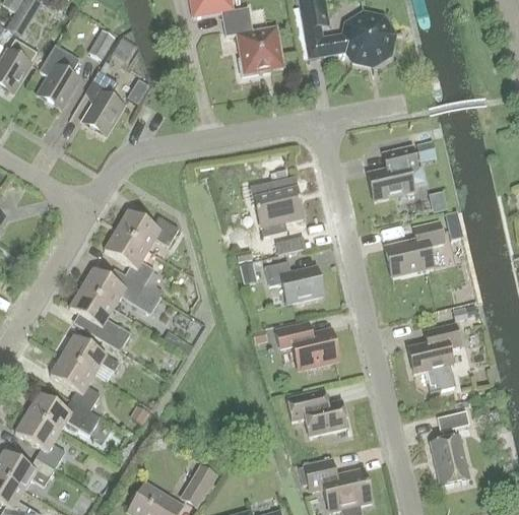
[(23,0),(8,25),(21,34),(41,2),(38,0),(23,0)]
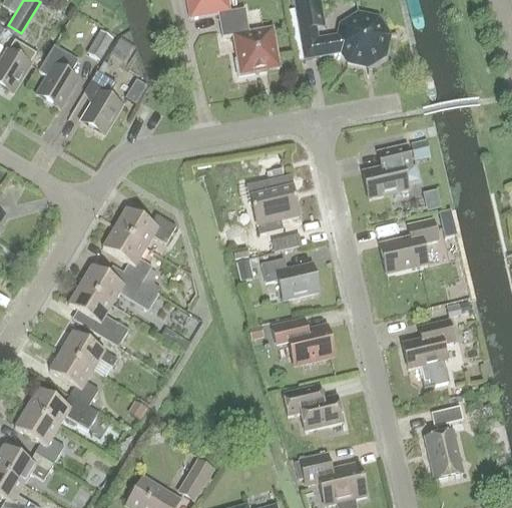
[(245,6),(230,8),(228,0),(187,0),(190,15),(218,11),(222,35),(233,33),(238,57),(236,57),(239,74),(257,71),(256,69),(281,65),(274,25),(249,29),(245,6)]
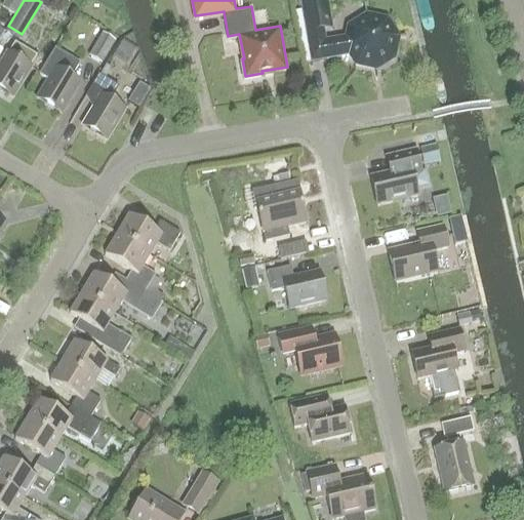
[(301,0),(312,58),(352,51),(357,60),(376,65),(393,53),(397,34),(387,17),(367,12),(350,23),(349,33),(326,37),(324,26),(327,14),(324,0),(301,0)]
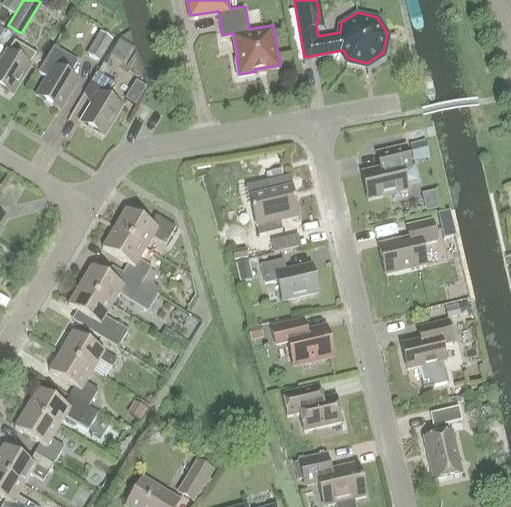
[(100,58),(113,36),(101,29),(87,50),(100,58)]
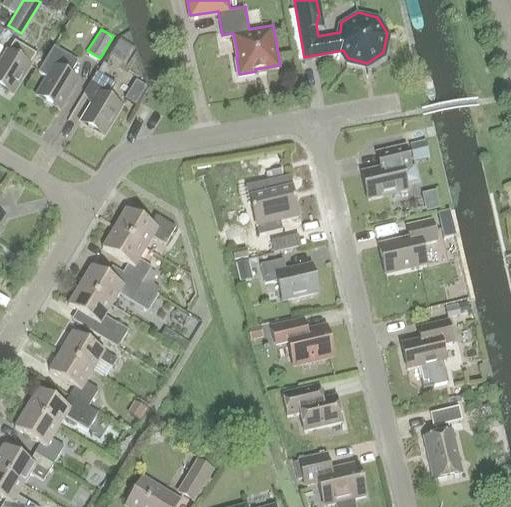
[(15,39),(9,48),(8,47),(0,60),(0,84),(13,92),(32,62),(30,61),(36,51),(15,39)]
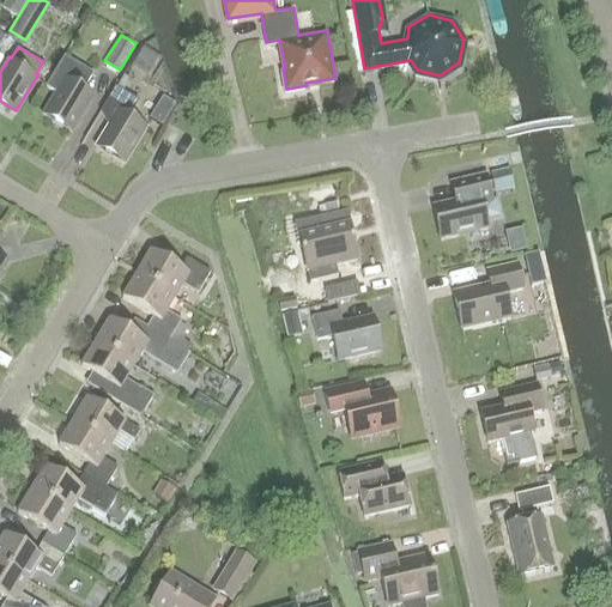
[(56,89),(43,110),(72,128),(95,92),(84,86),(94,70),(65,53),(47,83),(56,89)]
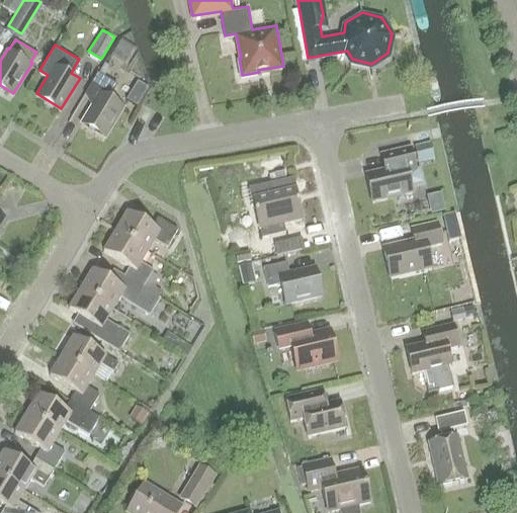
[(124,105),(108,95),(117,82),(97,71),(86,91),(92,103),(82,120),(106,136),(124,105)]
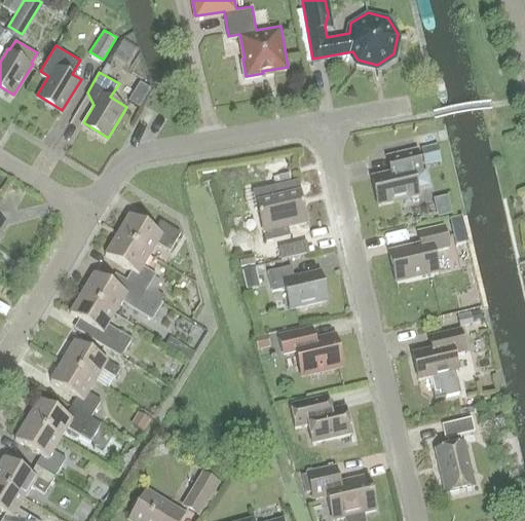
[(140,79),(129,98),(140,105),(151,86),(140,79)]
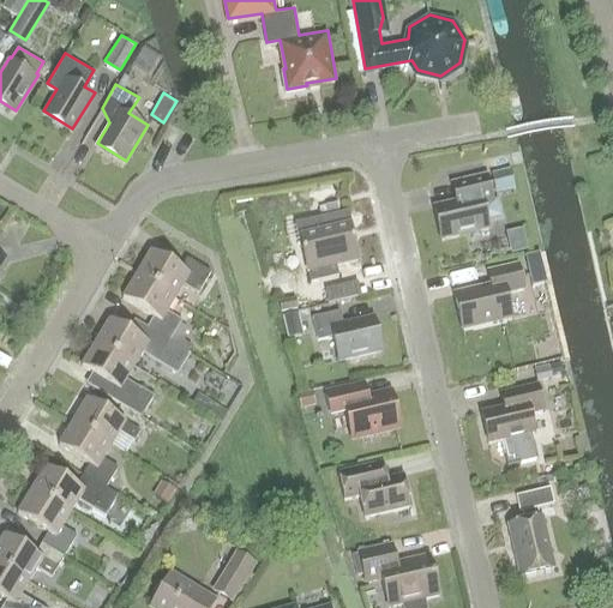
[(516,185),(511,164),(492,169),(497,190),(516,185)]
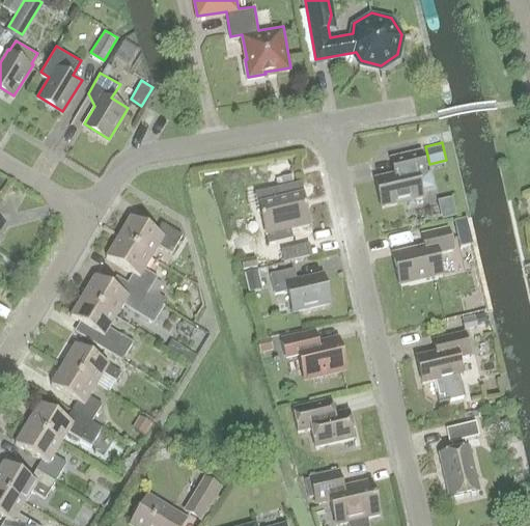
[(391,155),(395,170),(375,175),(383,204),(423,195),(421,186),(434,183),(430,169),(426,170),(421,148),(391,155)]
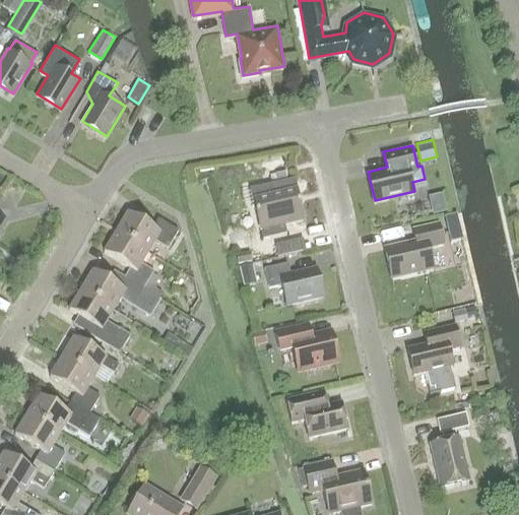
[(262,227),(304,217),(298,192),(300,191),(296,175),(250,186),(254,202),(256,201),(262,227)]
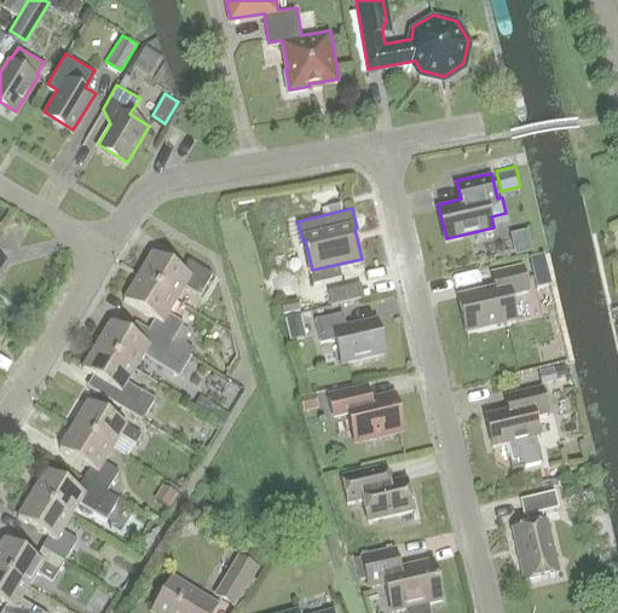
[(530,225),(514,229),(519,250),(535,247),(530,225)]
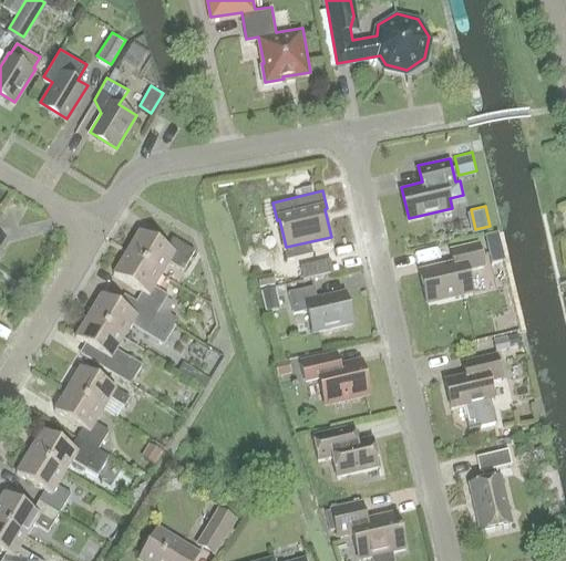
[(127,250),(163,271),(171,259),(184,267),(195,248),(173,235),(167,245),(141,228),(127,250)]
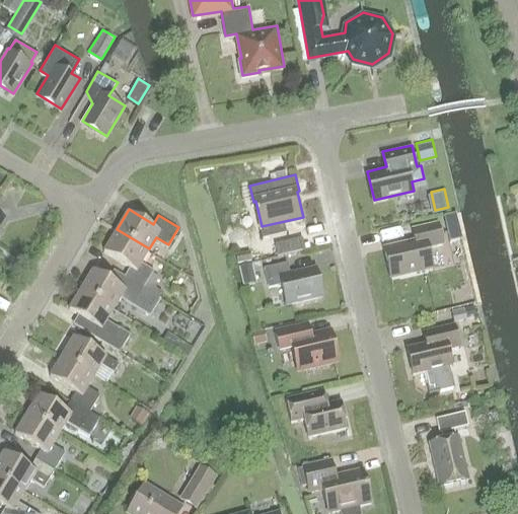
[(456,217),(445,219),(450,239),(460,236),(457,226),(456,217)]
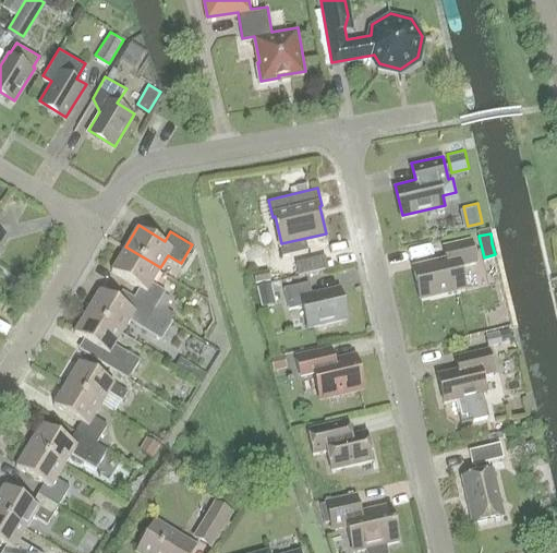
[(476,260),(471,237),(444,243),(447,255),(413,264),(421,297),(465,287),(460,263),(476,260)]
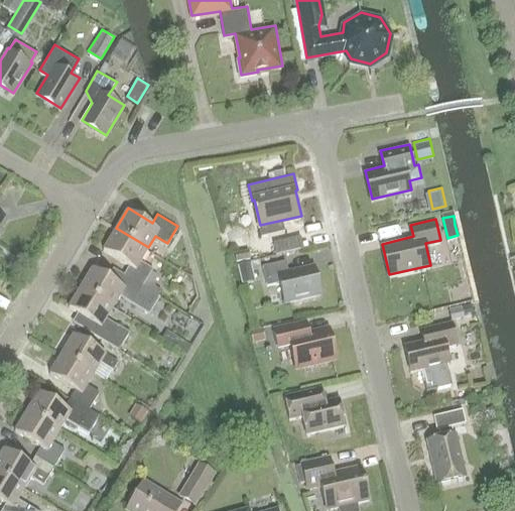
[(124,272),(143,283),(154,265),(141,258),(148,247),(116,228),(104,247),(129,263),(124,272)]
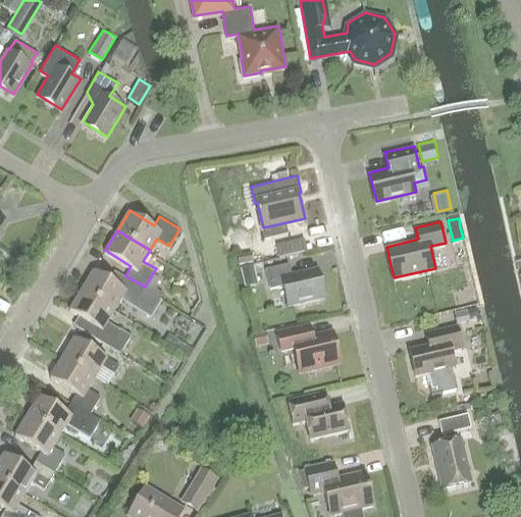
[(279,254),(308,248),(305,236),(277,243),(279,254)]
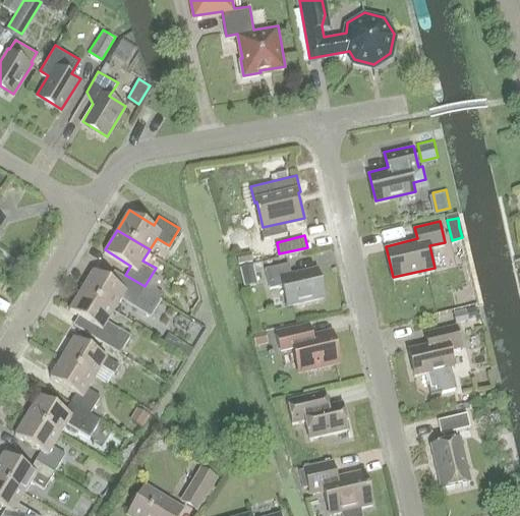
[(253,260),(251,250),(237,253),(239,263),(253,260)]
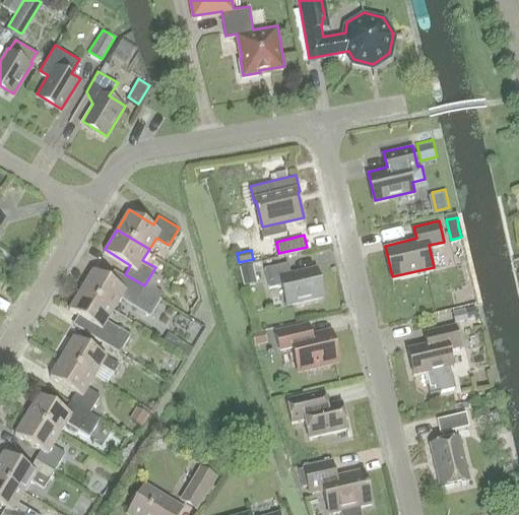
[(323,294),(317,266),(292,271),(288,260),(265,265),(269,285),(283,282),(287,302),(323,294)]
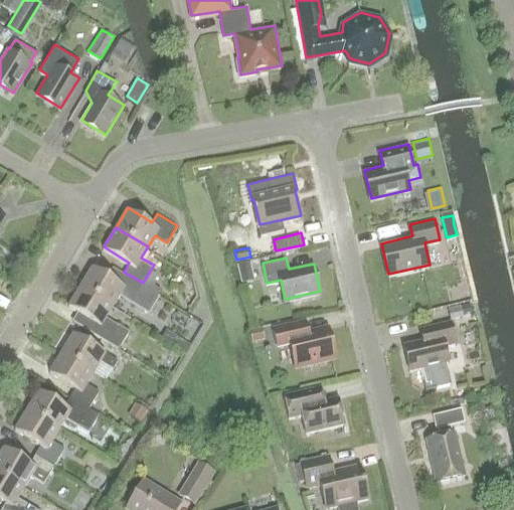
[(255,279),(250,260),(238,263),(242,282),(255,279)]
